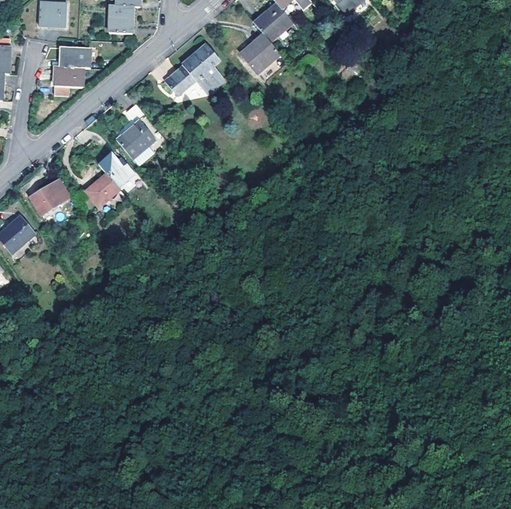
[(274,0),(276,2),(280,7),(289,0),(293,0),(302,9),(310,2),(308,0),(274,0)]
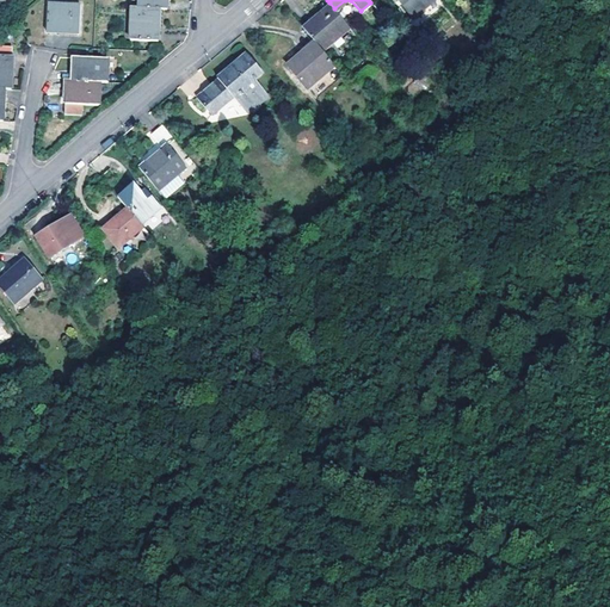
[(412,17),(431,0),(401,0),(400,2),(412,17)]
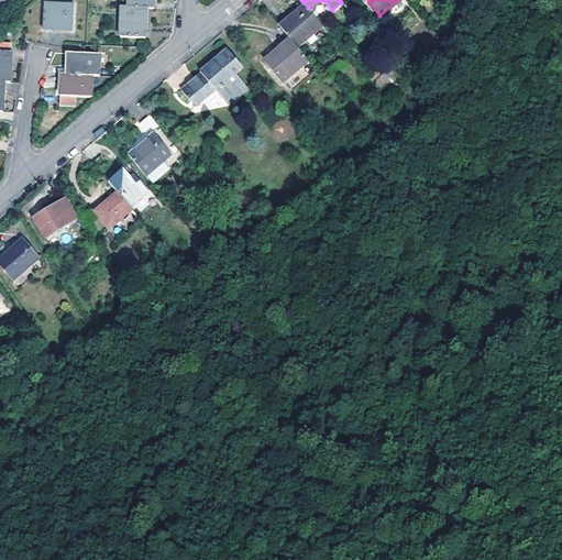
[(42,26),(72,26),(73,2),(43,1),(42,26)]
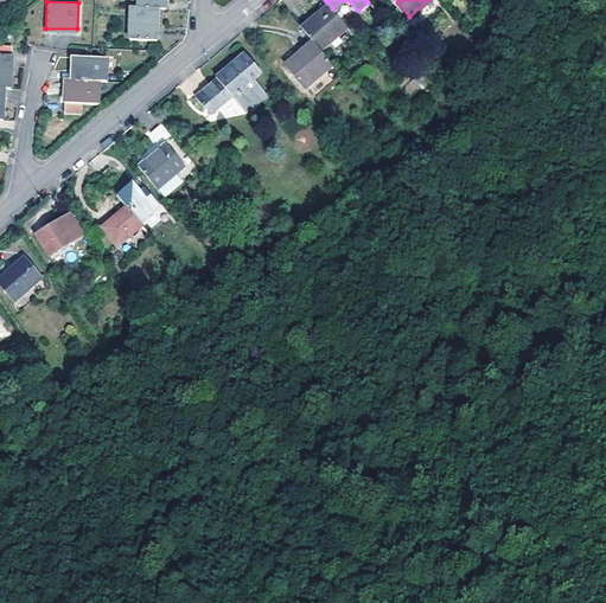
[(319,47),(346,25),(344,21),(332,8),(327,2),(300,25),(312,40),(319,47)]
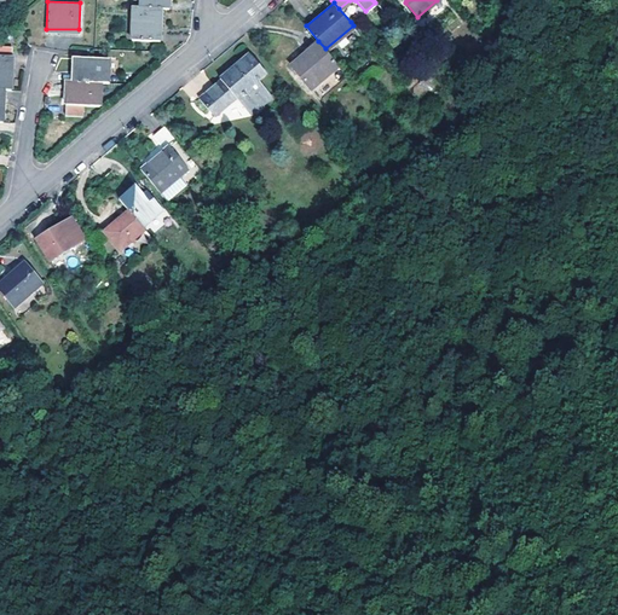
[(140,5),(132,5),(132,36),(157,38),(160,6),(140,5)]
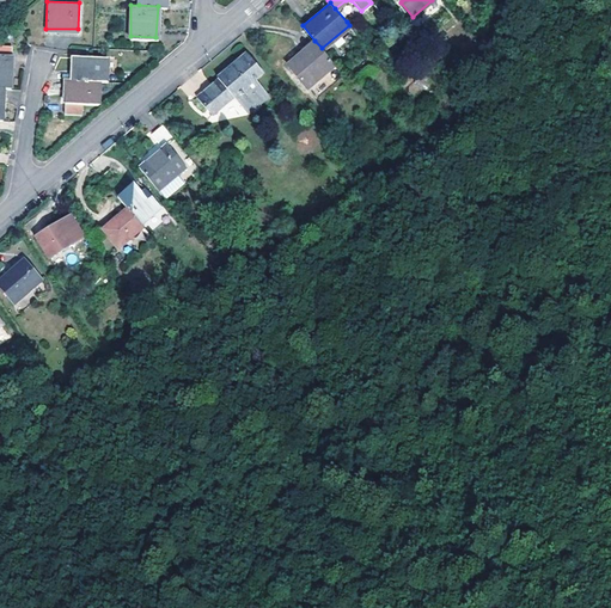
[(322,48),(315,41),(288,63),(306,86),(335,63),(322,48)]
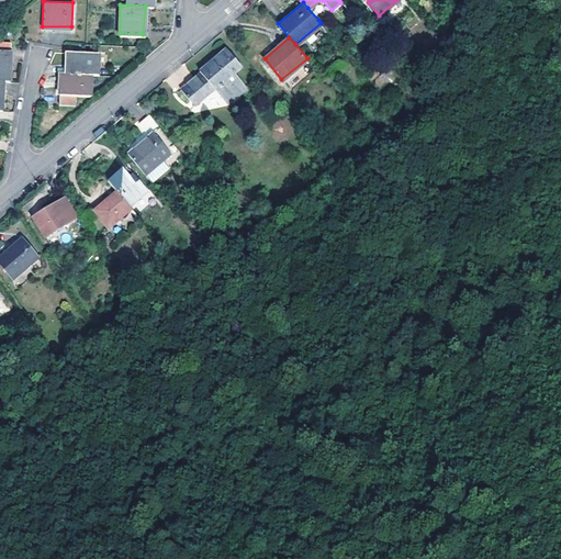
[(0,79),(1,79),(9,78),(10,49),(8,48),(8,41),(0,40),(0,79)]
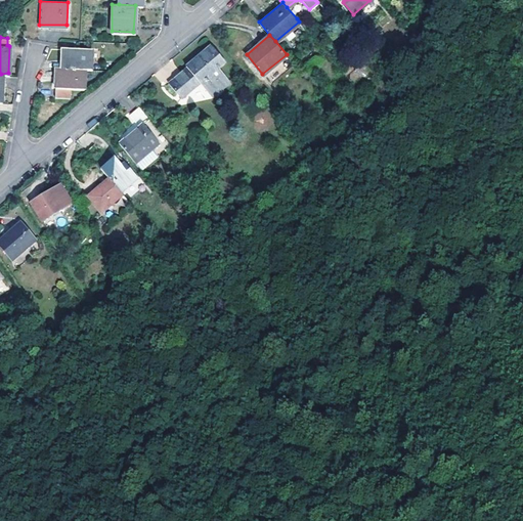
[(186,67),(168,82),(176,92),(194,76),(199,81),(211,95),(228,81),(217,67),(223,61),(210,45),(186,66),(186,67)]
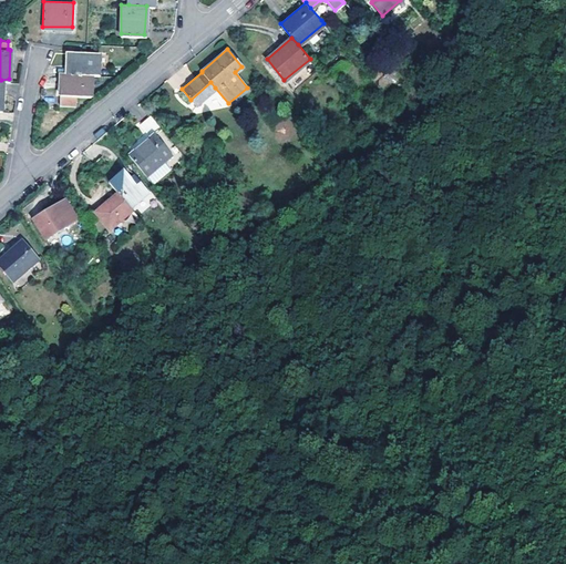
[(91,73),(98,73),(98,52),(68,50),(67,71),(91,73)]
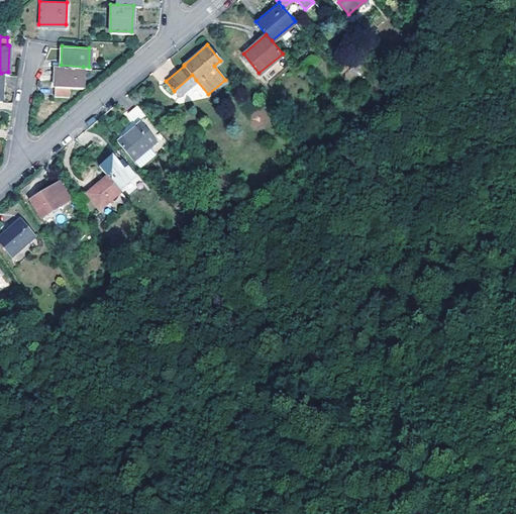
[(82,86),(83,67),(61,65),(55,65),(55,85),(82,86)]
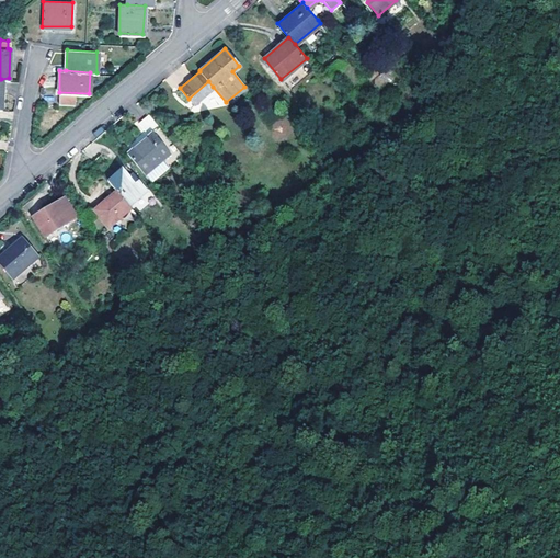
[(193,104),(213,87),(208,81),(189,99),(193,104)]
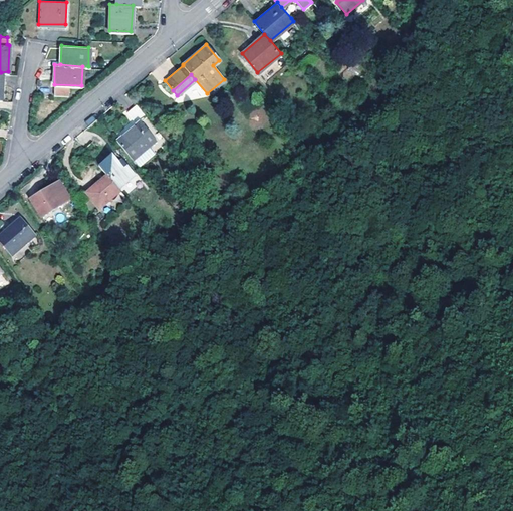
[(141,119),(146,115),(136,103),(127,111),(137,122),(117,140),(134,159),(156,139),(141,119)]
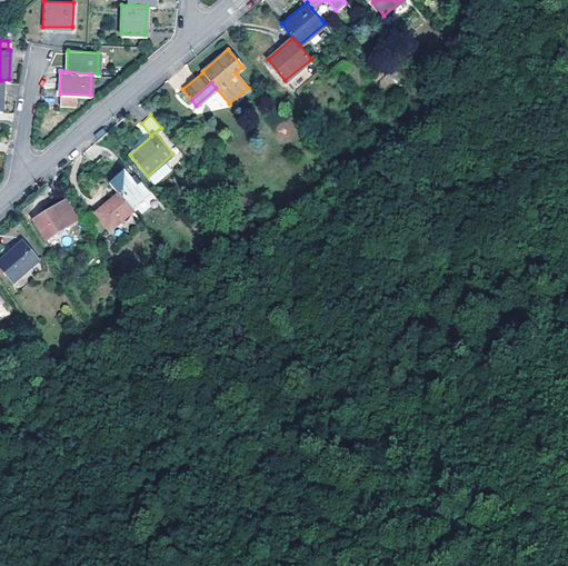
[(132,209),(135,211),(152,197),(129,169),(125,172),(123,170),(109,182),(118,192),(132,209)]
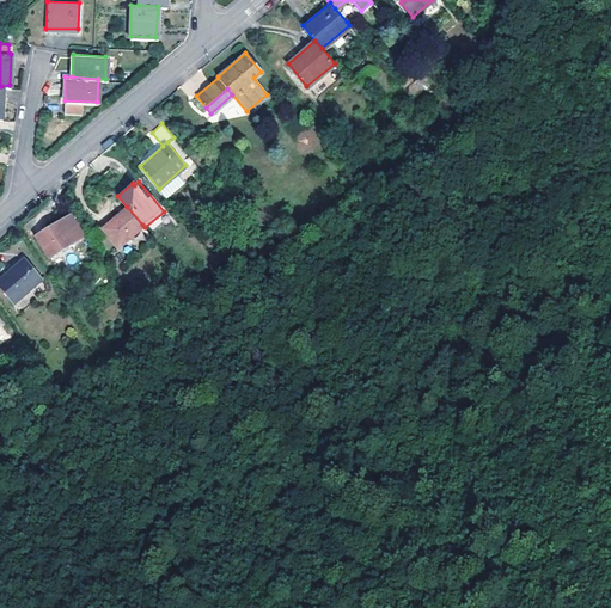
[(117,246),(142,225),(127,207),(103,228),(117,246)]
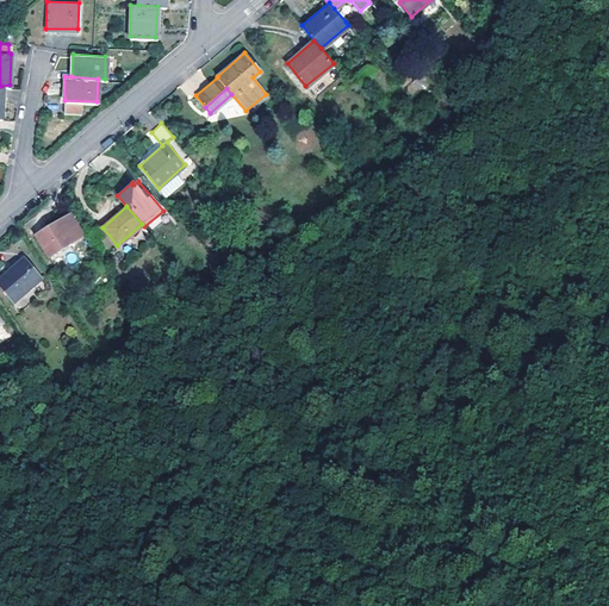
[(81,233),(69,213),(36,233),(48,254),(81,233)]
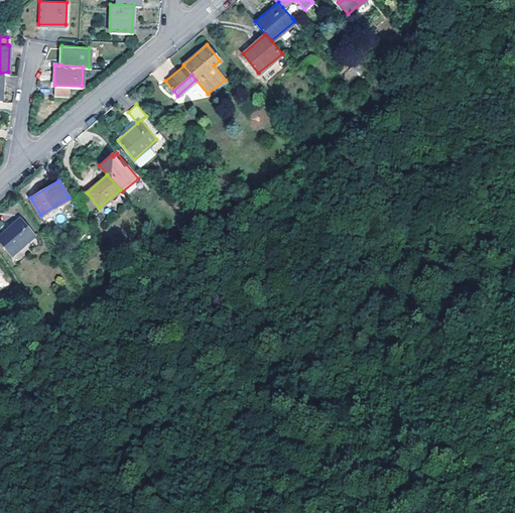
[(33,234),(19,217),(0,233),(0,241),(10,253),(33,234)]
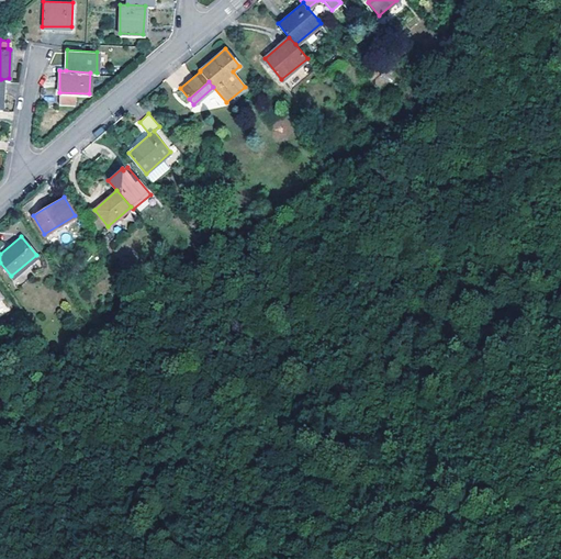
All buildings are outlined.
